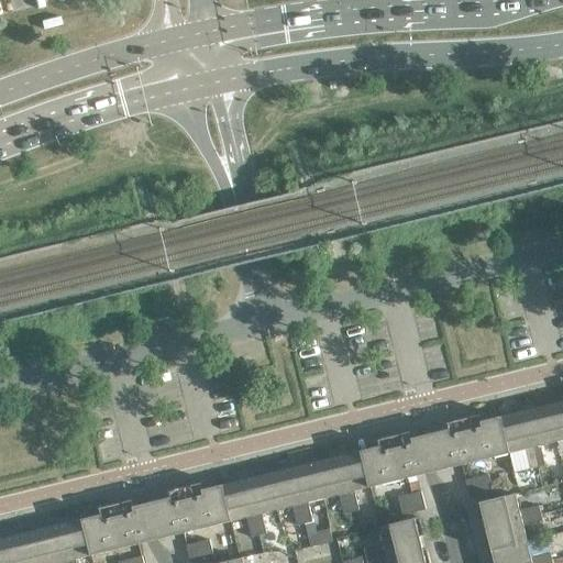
[(562,396),(559,397),(560,404),(548,407),(555,443),(562,440),(562,396)]
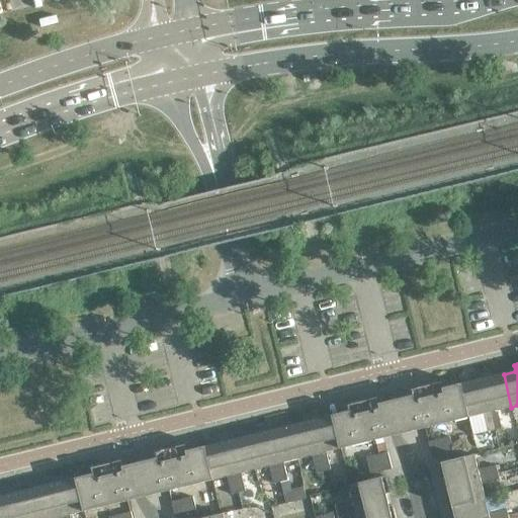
[(491,371),(481,373),(495,430),(501,428),(497,411),(511,408),(504,374),(492,377),(491,371)]
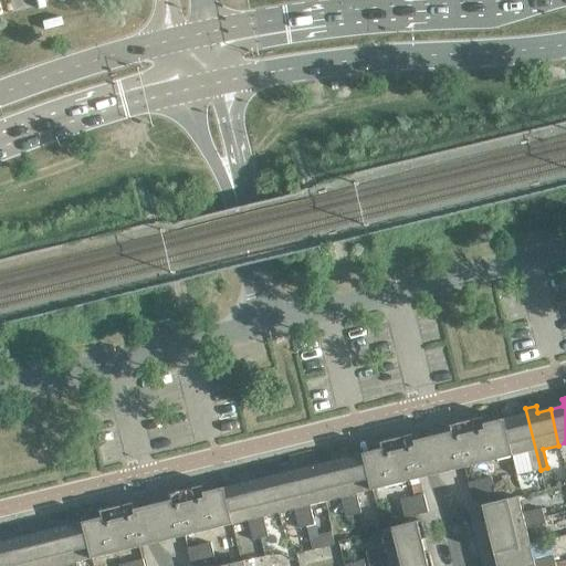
[(541,470),(525,408),(515,410),(516,417),(503,420),(512,457),(528,453),(533,472),(541,470)]
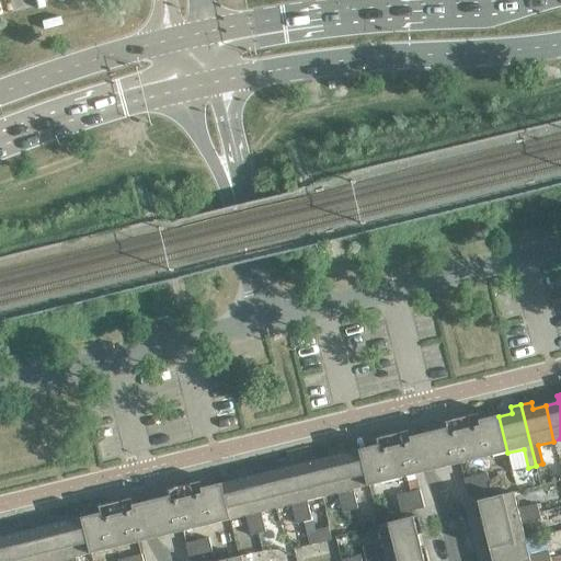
[(458,418),(458,420),(450,422),(451,428),(419,436),(408,439),(405,433),(398,435),(398,432),(381,436),(382,438),(373,442),(374,447),(361,450),(369,487),(416,474),(427,472),(507,453),(499,416),(485,420),(484,413),(473,416),(473,413),(458,418)]
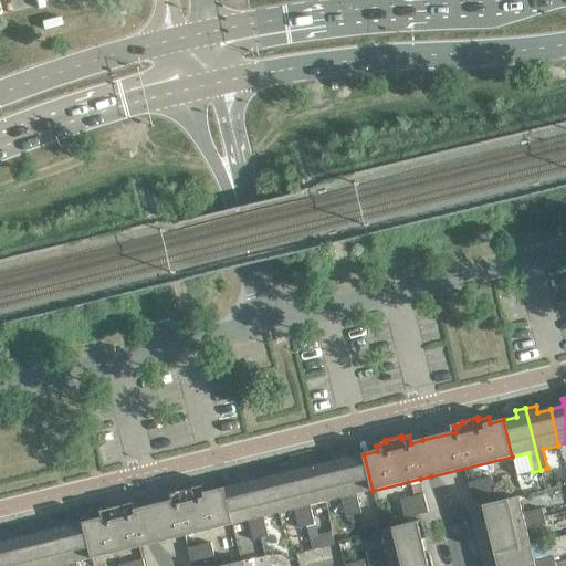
[(349,451),(338,454),(354,515),(362,514),(356,495),(373,491),(364,454),(350,458),(349,451)]
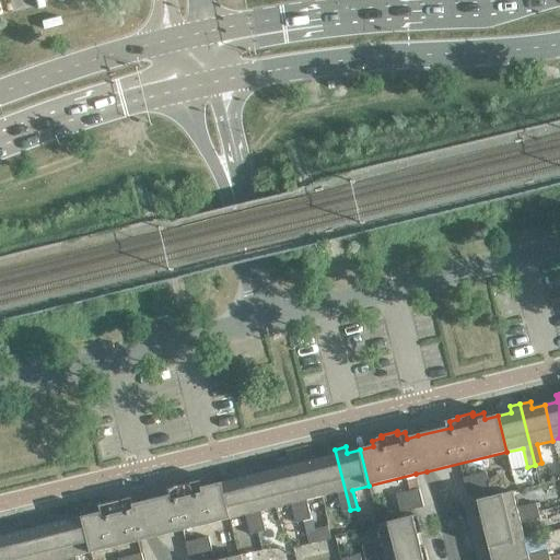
[(350,510),(335,450),(324,452),(326,457),(313,461),(323,497),(338,493),(342,512),(350,510)]
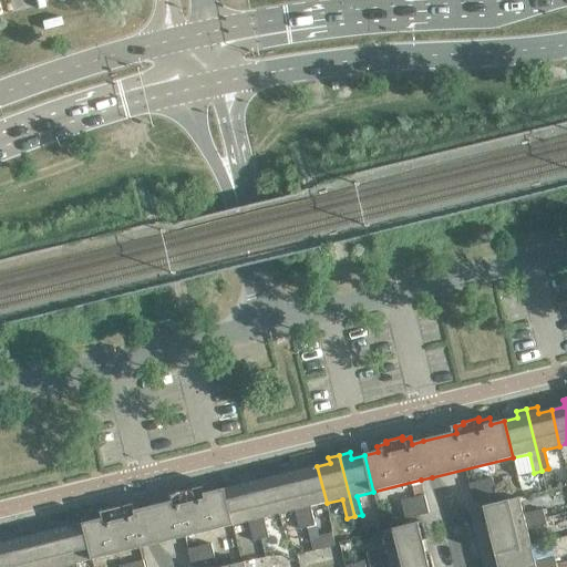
[(302,464),(292,466),(308,528),(316,526),(310,507),(327,503),(317,466),(303,470),(302,464)]
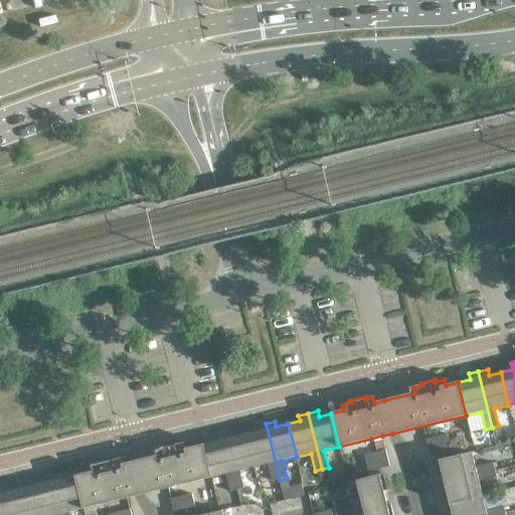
[(280,480),(266,423),(255,425),(258,432),(245,435),(254,468),(269,464),(273,482),(280,480)]
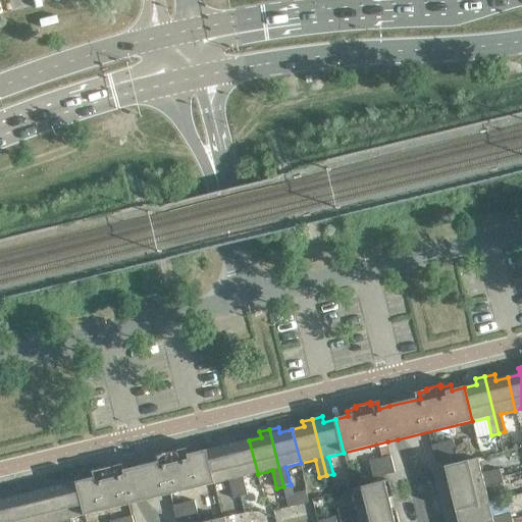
[(236,437),(226,439),(241,497),(248,494),(243,477),(258,474),(249,440),(237,444),(236,437)]
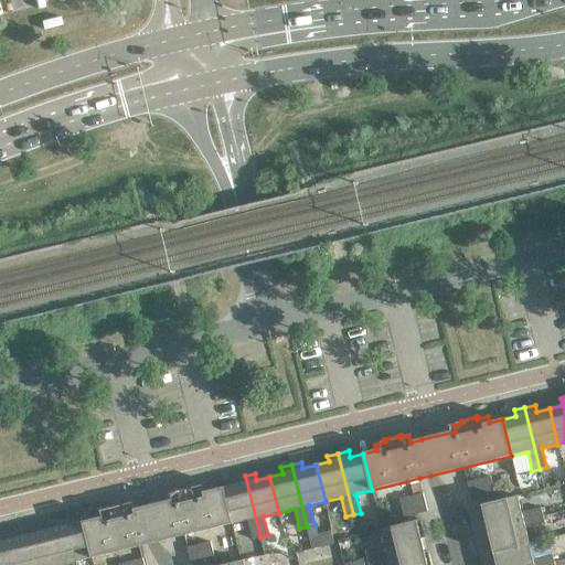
[(260,537),(245,476),(235,479),(236,484),(223,488),(232,524),(248,521),(253,540),(260,537)]
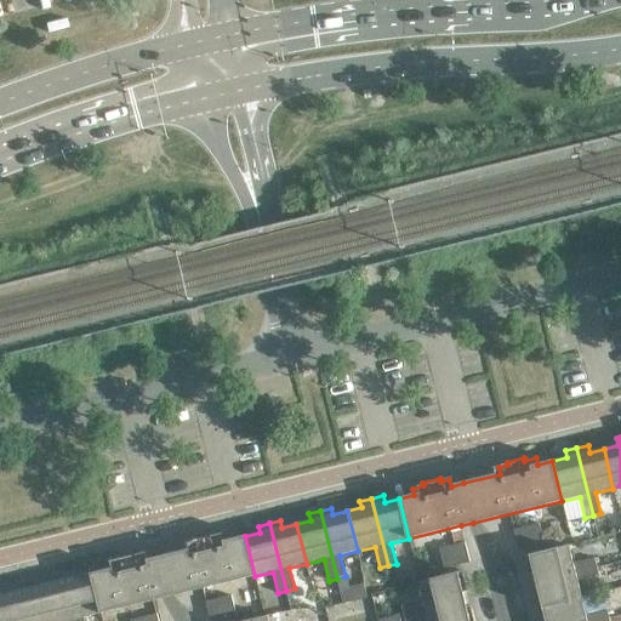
[(539,524),(513,530),(518,550),(543,543),(539,524)]
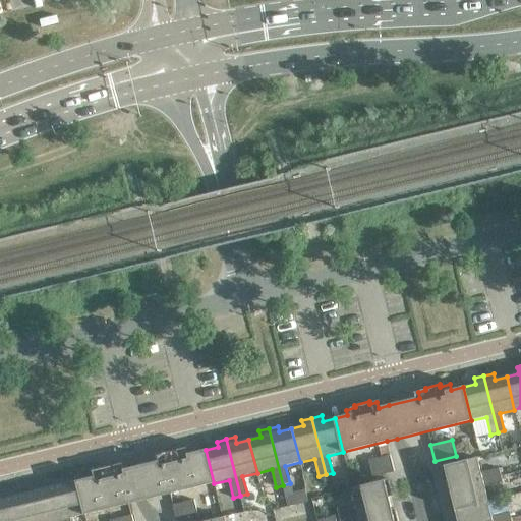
[(167,451),(168,453),(161,455),(162,461),(131,468),(121,471),(119,465),(111,467),(110,465),(96,468),(97,471),(88,473),(89,479),(76,481),(84,515),(139,502),(214,483),(206,450),(193,453),(191,448),(182,450),(181,448),(167,451)]
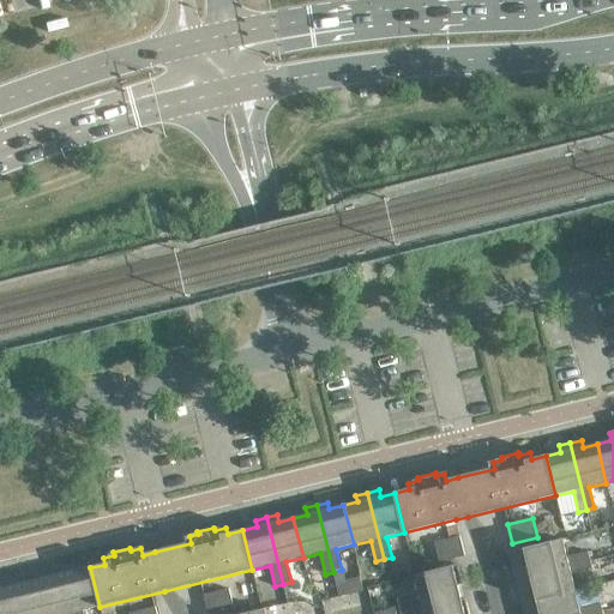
[(464,557),(459,537),(434,543),(439,563),(464,557)]
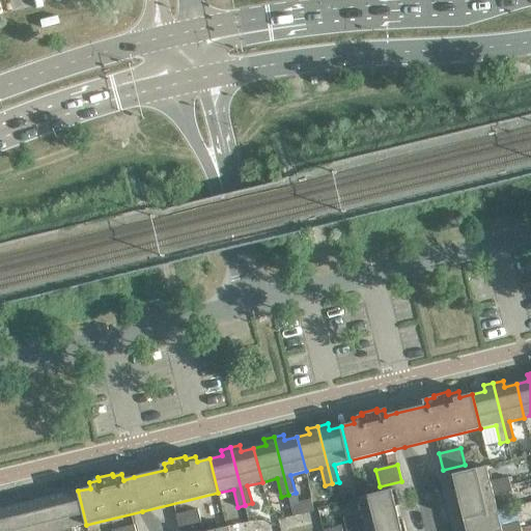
[(491,481),(486,466),(448,475),(452,492),(456,492),(457,498),(509,484),(508,477),(491,481)]
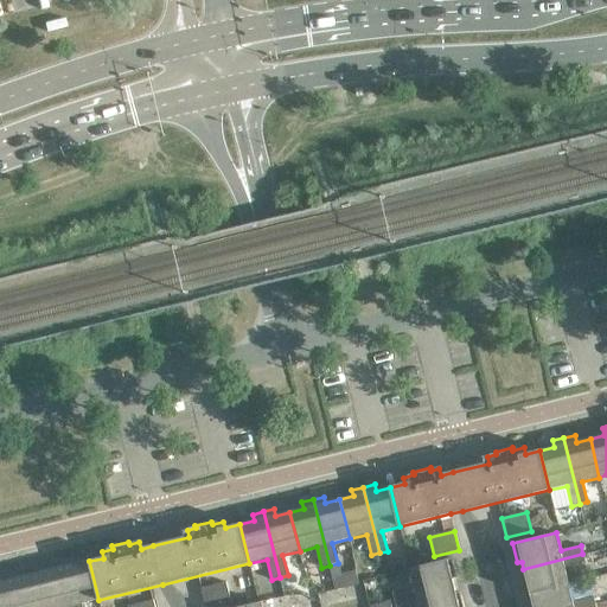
[(585,562),(582,554),(523,569),(525,576),(521,577),(525,595),(568,583),(564,567),(585,562)]
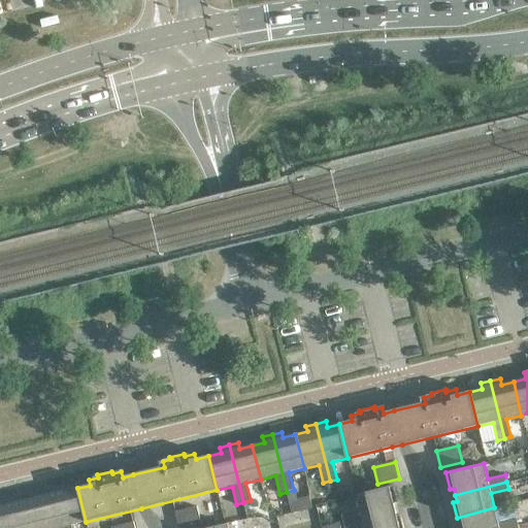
[(64,485),(54,488),(64,527),(71,527),(71,526),(86,522),(77,488),(65,491),(64,485)]
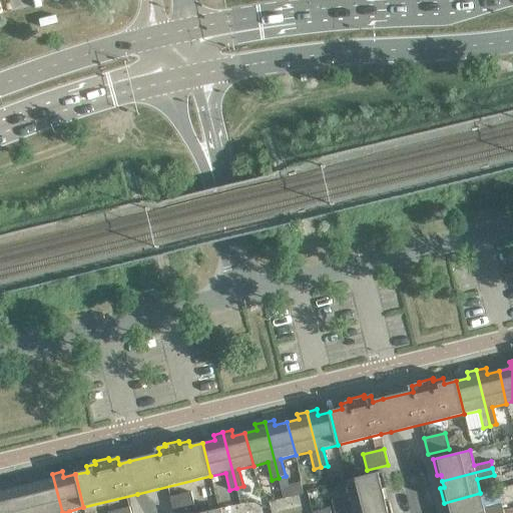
[(386,489),(382,472),(346,481),(349,496),(332,501),(334,508),(384,495),(382,489),(386,489)]
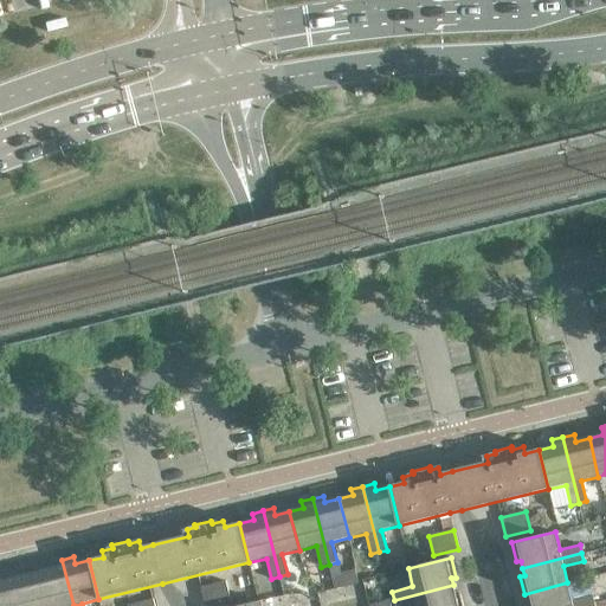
[(73,605),(62,560),(51,562),(53,569),(39,573),(46,605),(73,605)]
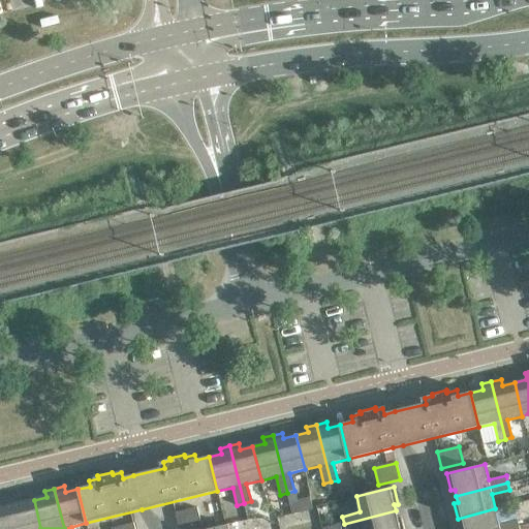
[(21,497),(10,499),(18,528),(40,528),(34,500),(22,503),(21,497)]
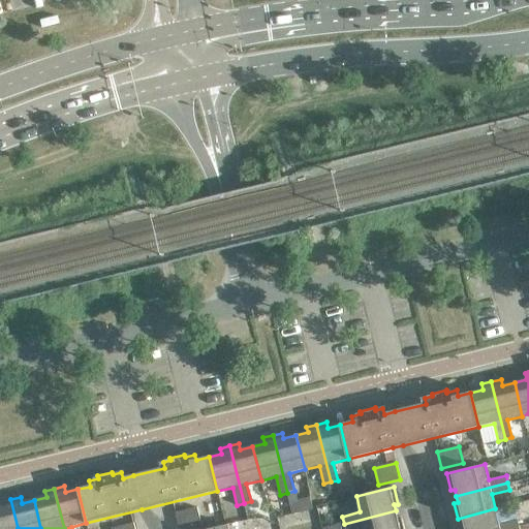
[(18,528),(10,499),(1,501),(2,507),(0,507),(0,528),(18,528)]
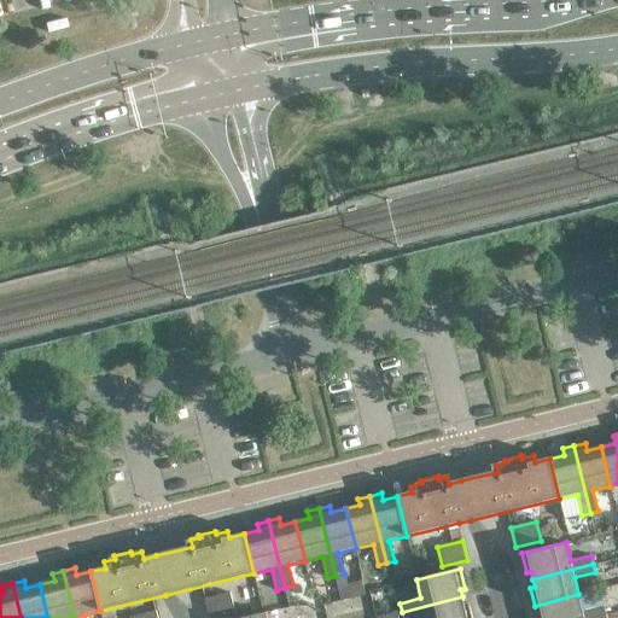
[(231,594),(205,600),(209,617),(216,617),(235,613),(231,594)]
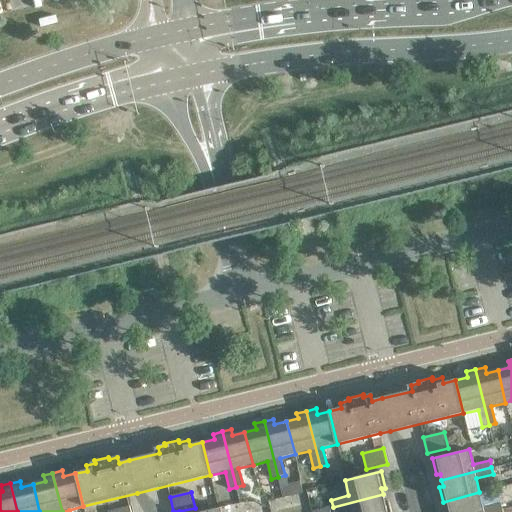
[(483,507),(479,492),(443,502),(445,511),(490,511),(502,509),(500,503),(483,507)]
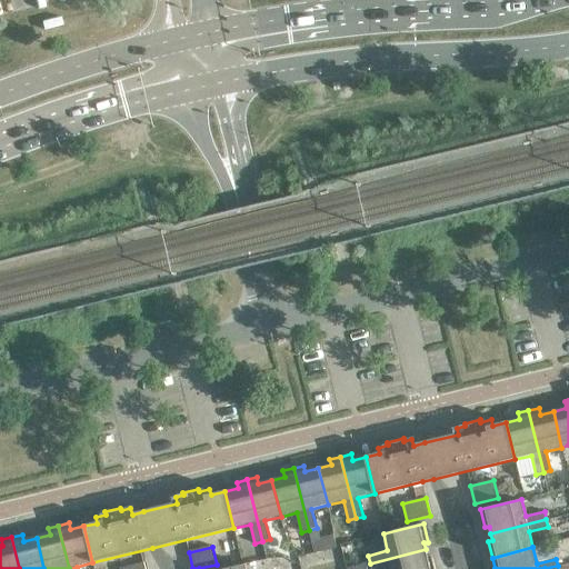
[(427,556),(426,549),(370,563),(371,568),(376,568),(391,566),(391,568),(433,568),(431,556),(427,556)]
